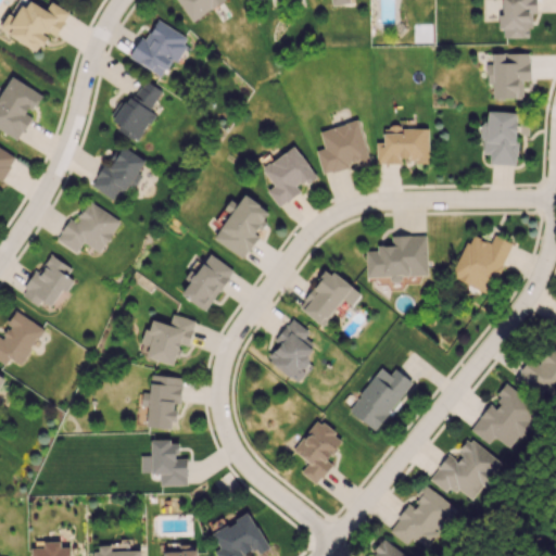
[(0,29),(38,51),(48,33),(55,37),(70,12),(50,1),(47,9),(29,0),(26,0),(16,17),(8,13),(0,26),(0,29)]
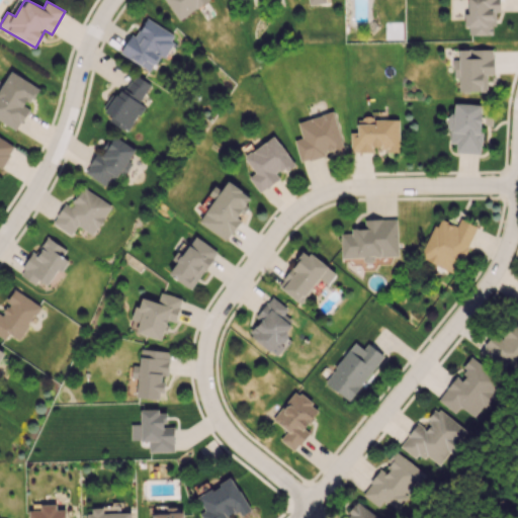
[(165,0),(179,20),(208,0),(165,0)]
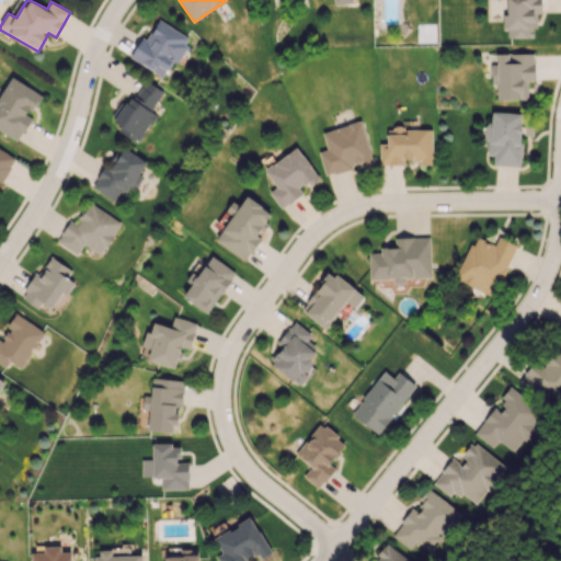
[(535,37),(535,14),(540,14),(539,0),(506,0),(507,14),(504,14),(504,37),(535,37)]
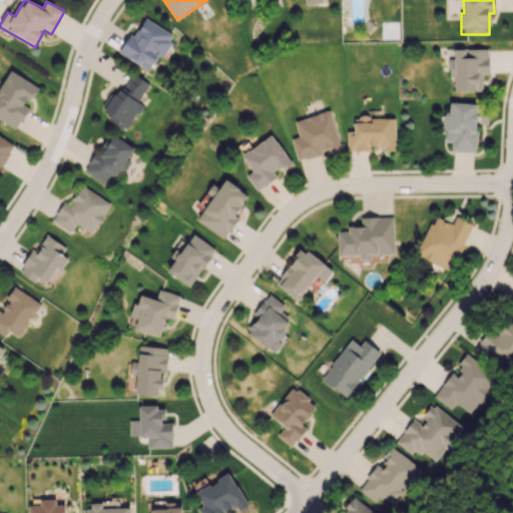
[(174,36),(145,17),(134,35),(130,33),(118,52),(148,71),(158,54),(161,56),(174,36)]
